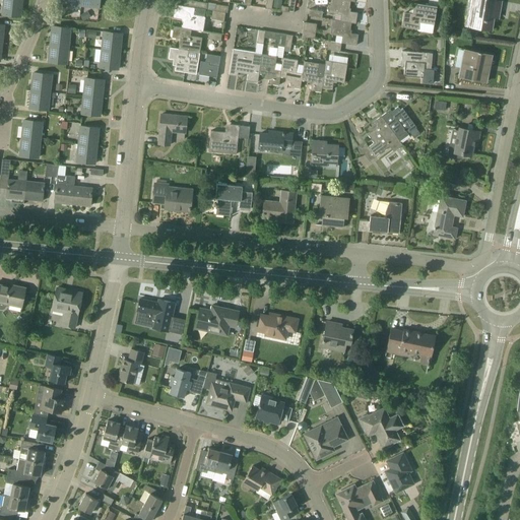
[(20,16),(21,0),(3,0),(2,14),(20,16)]
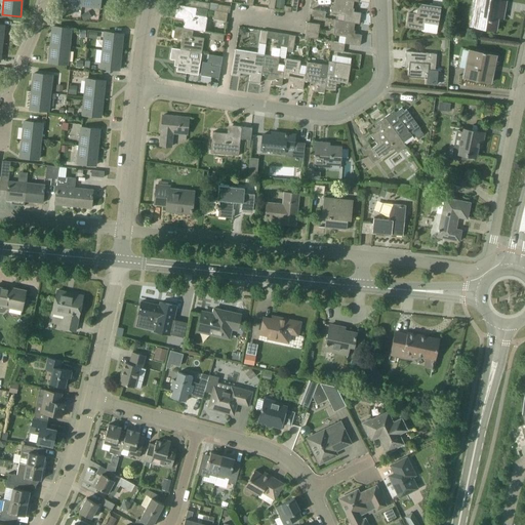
[(208,9),(209,3),(191,0),(186,0),(185,6),(207,9),(208,9)]
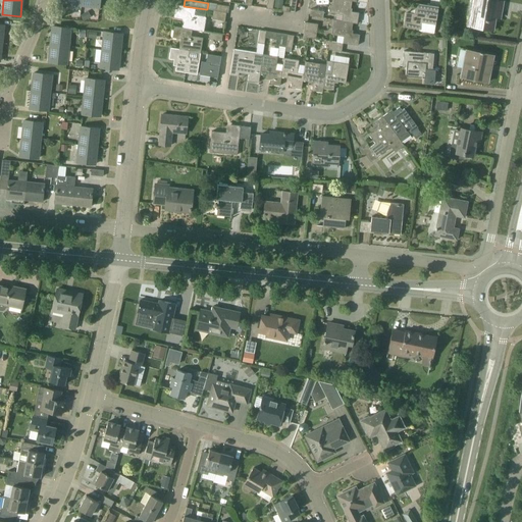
[(352,1),(346,0),(332,0),(330,12),(343,14),(342,21),(353,22),(357,23),(359,12),(351,11),(352,1)]
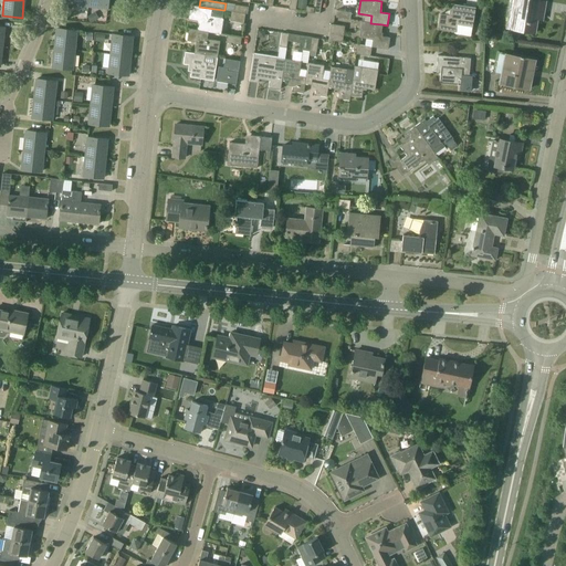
[(438,29),(456,31),(457,24),(472,27),(475,8),(479,9),(480,0),(467,0),(467,7),(451,4),(449,16),(440,14),(438,29)]
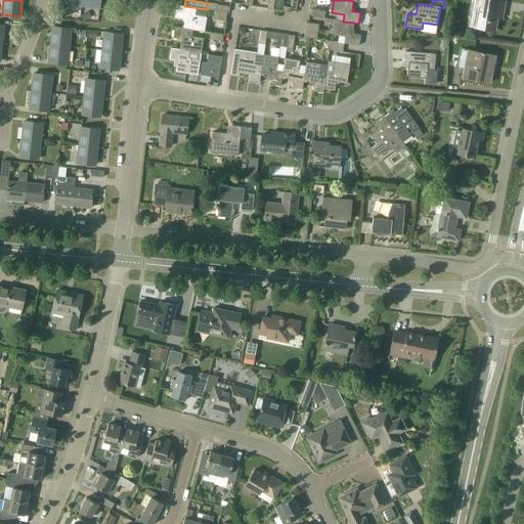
[(505,1),(497,0),(472,0),(468,26),(494,31),(498,11),(503,12),(505,1)]
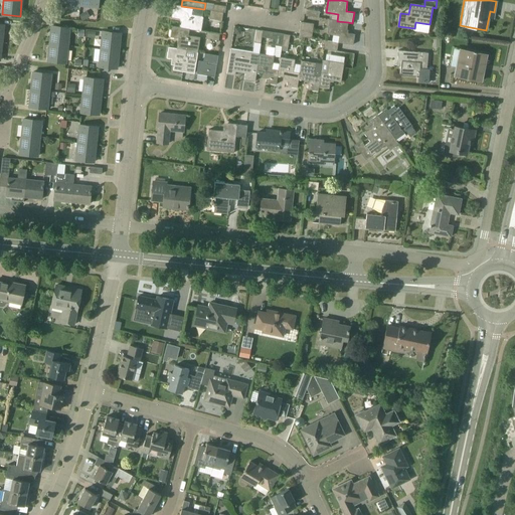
[(202,16),(203,9),(181,6),(175,4),(173,16),(181,17),(180,27),(189,29),(201,31),(203,17),(202,16)]
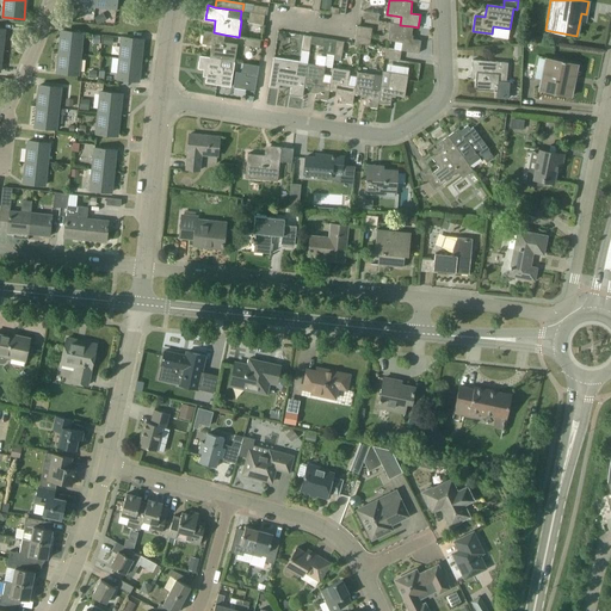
[(254,5),(253,13),(265,14),(267,14),(269,7),(254,5)]
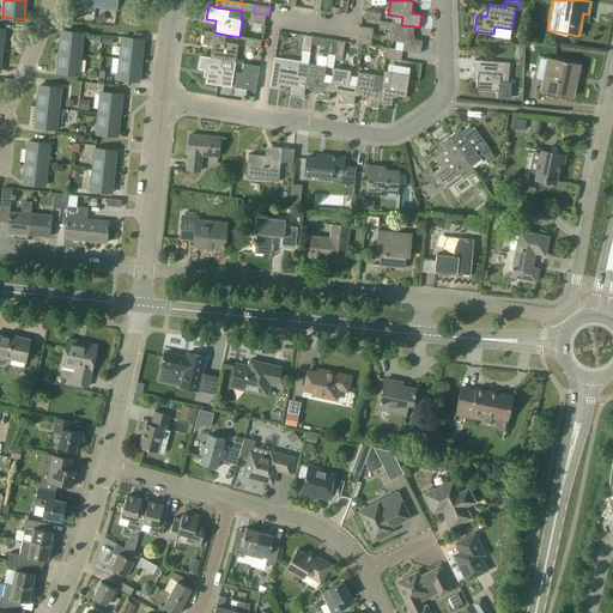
[(378,20),(380,13),(365,11),(364,18),(378,20)]
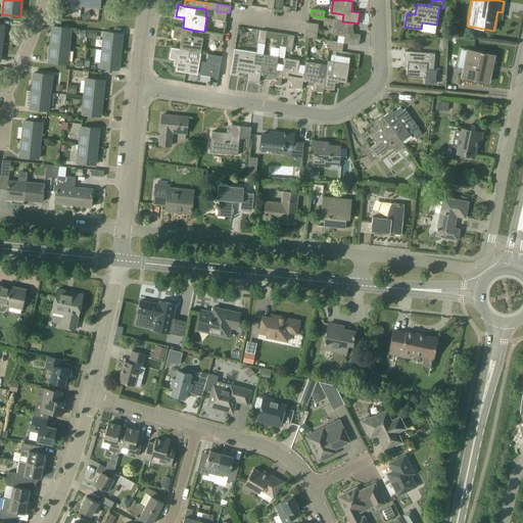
[(225,20),(227,12),(217,11),(215,10),(212,18),(225,20)]
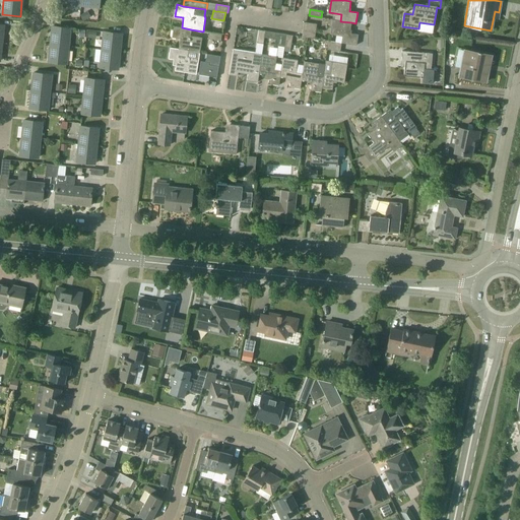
[(88,18),(85,12),(80,15),(83,21),(88,18)]
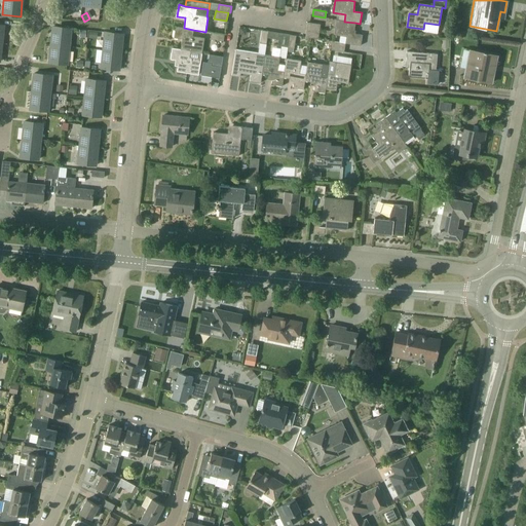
[(355,23),(344,22),(336,20),(334,35),(340,36),(339,42),(345,43),(361,46),(363,35),(353,33),(355,23)]
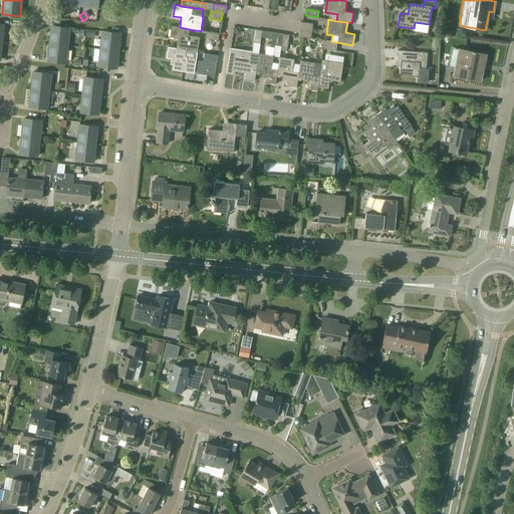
[(311,32),(313,24),(300,22),(299,30),(311,32)]
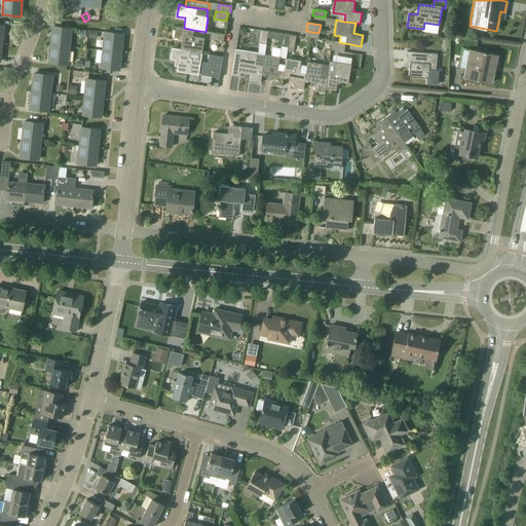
[(71,29),(63,28),(52,27),(50,44),(70,46),(71,29)]
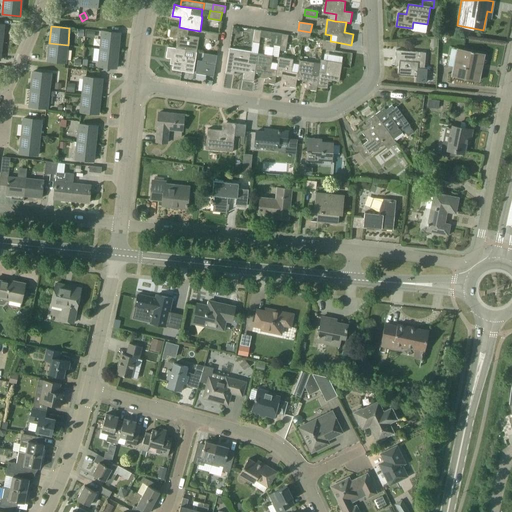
[(188,29),(179,27),(171,26),(169,37),(177,38),(175,48),(197,52),(199,37),(187,35),(188,29)]
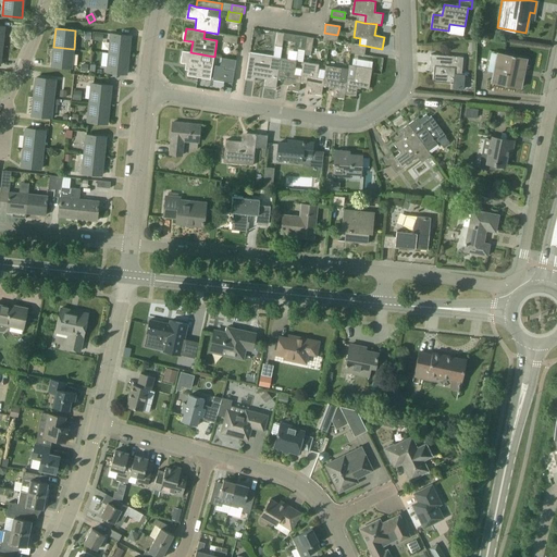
[(283,40),(284,33),(277,32),(275,45),(282,47),(283,40)]
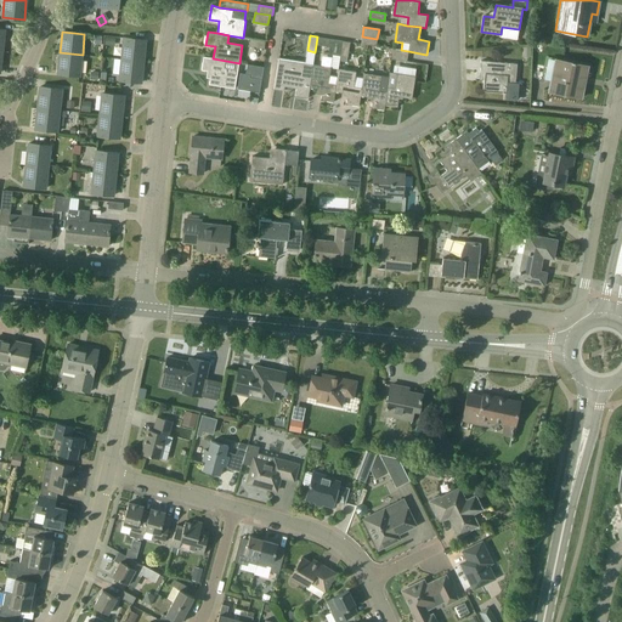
[(340,56),(343,41),(317,37),(316,45),(329,47),(328,54),(340,56)]
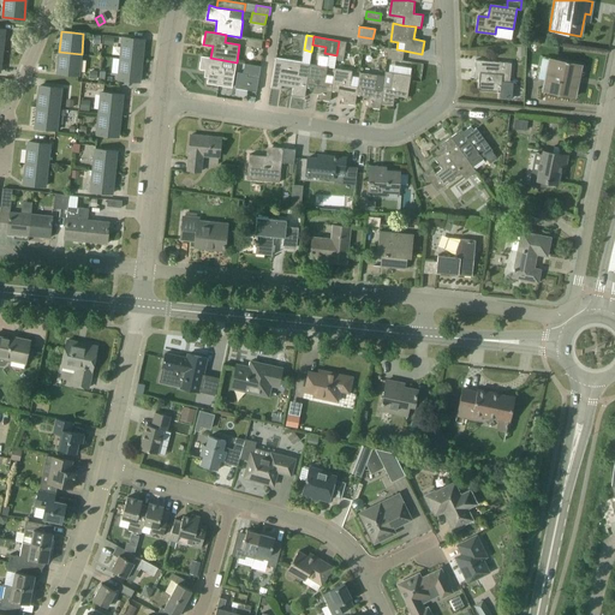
[(371,46),(372,39),(358,36),(357,43),(371,46)]
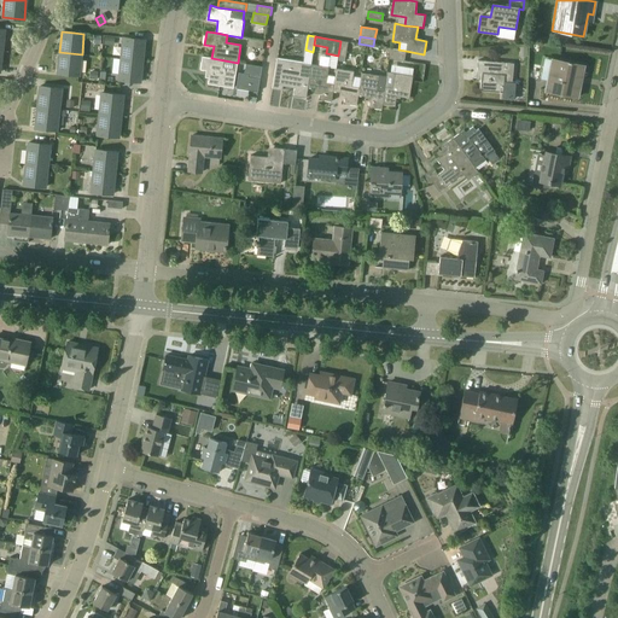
[(121,59),(143,62),(145,40),(123,38),(121,59)]
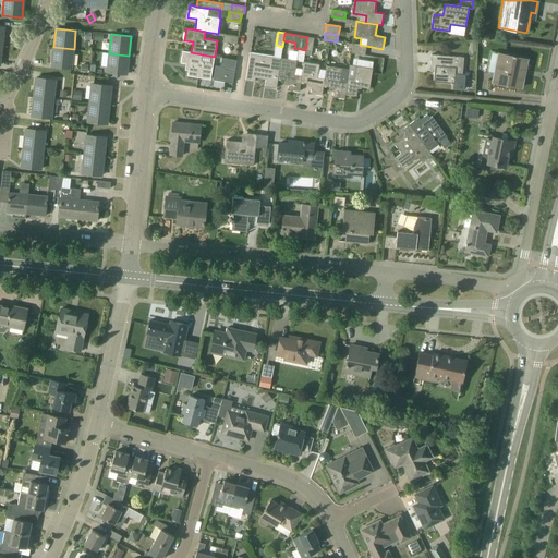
[(238,37),(227,35),(225,35),(223,41),(237,44),(238,37)]
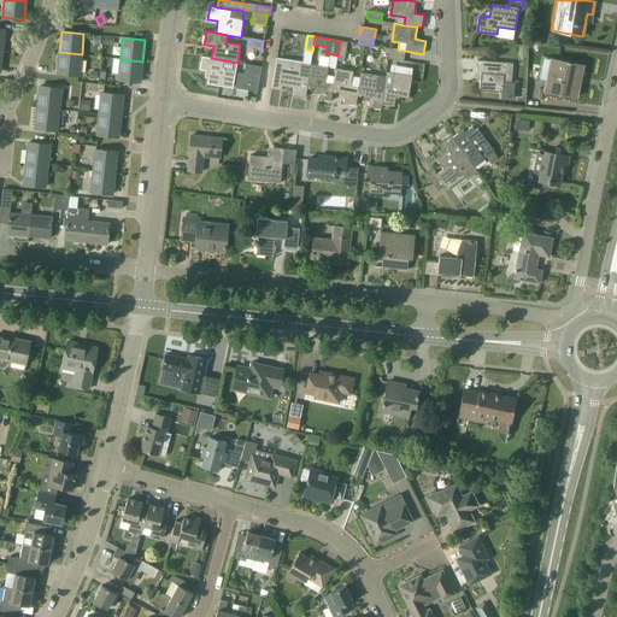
[(345,57),(347,42),(340,41),(338,56),(345,57)]
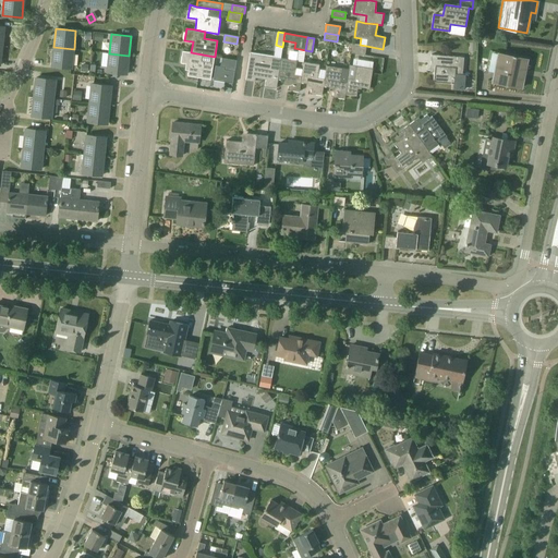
[(366,46),(360,45),(353,44),(351,53),(365,56),(366,46)]
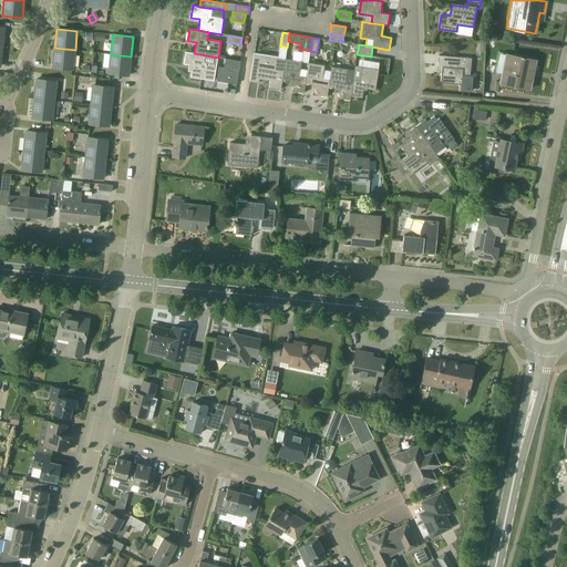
[(73,70),(75,50),(54,48),(53,68),(73,70)]
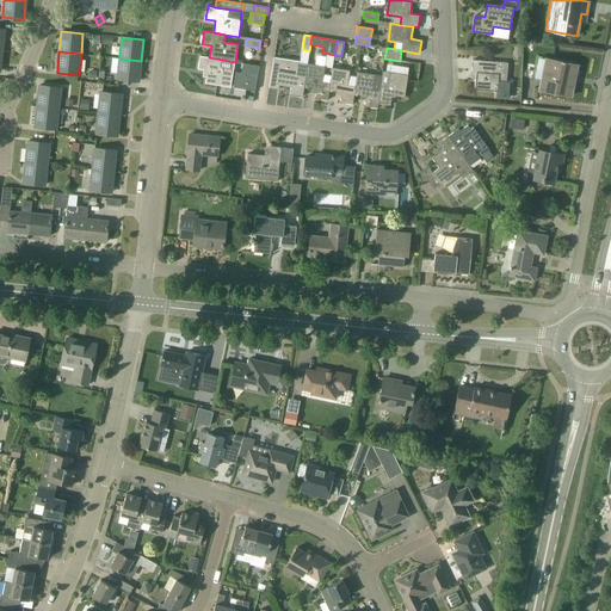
[(235,62),(209,57),(199,56),(198,69),(208,71),(205,82),(230,87),(235,62)]
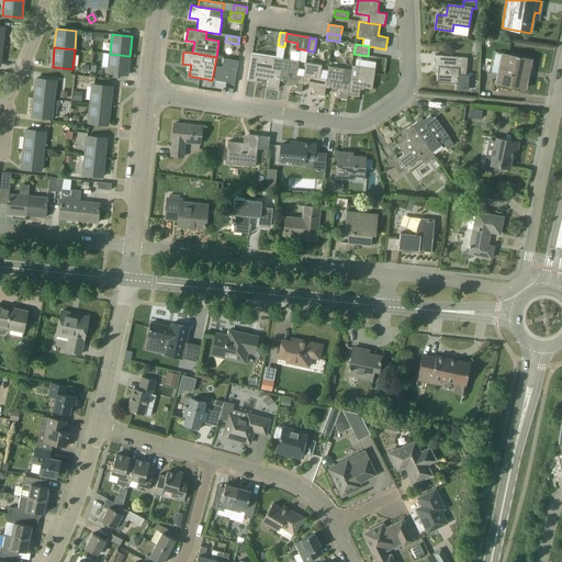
[(127,75),(130,56),(110,54),(108,72),(127,75)]
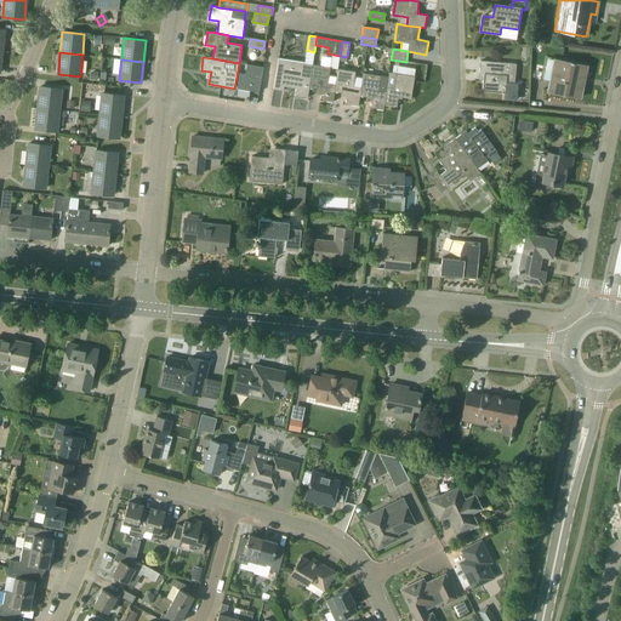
[(308,87),(309,80),(312,64),(278,60),(273,89),(284,90),(284,86),(296,89),(295,96),(308,98),(309,87),(308,87)]
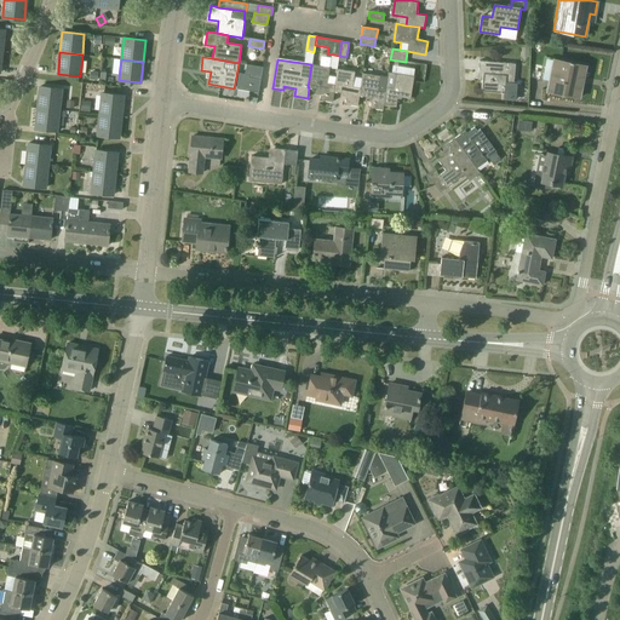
[(586,65),(574,63),(554,59),(547,91),(579,98),(586,65)]
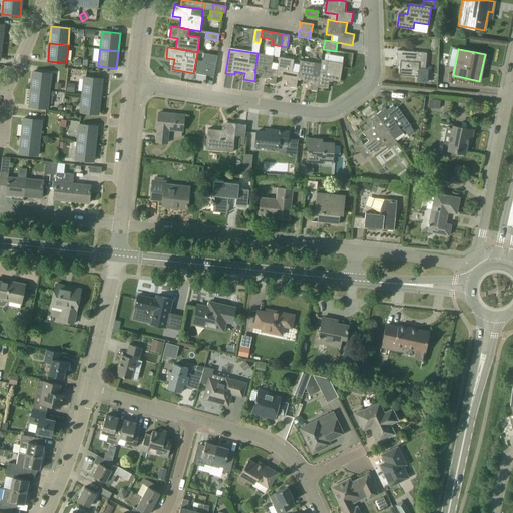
[(427,53),(407,51),(397,50),(396,60),(400,61),(399,75),(416,76),(416,82),(428,83),(429,68),(425,68),(427,53)]
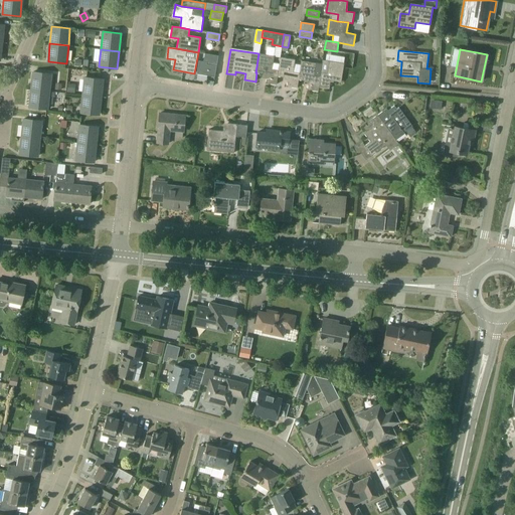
[(216,55),(206,53),(203,53),(202,59),(207,60),(206,65),(216,67),(217,61),(215,61),(216,55)]
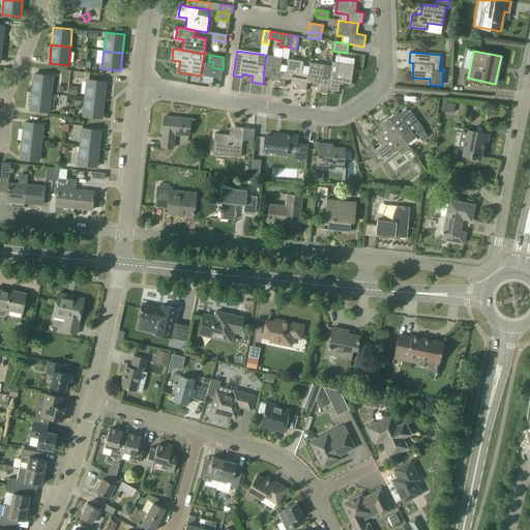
[(286,79),(288,65),(281,64),(282,58),(267,56),(265,68),(264,68),(263,75),(264,75),(274,77),(273,85),(284,87),(286,79)]
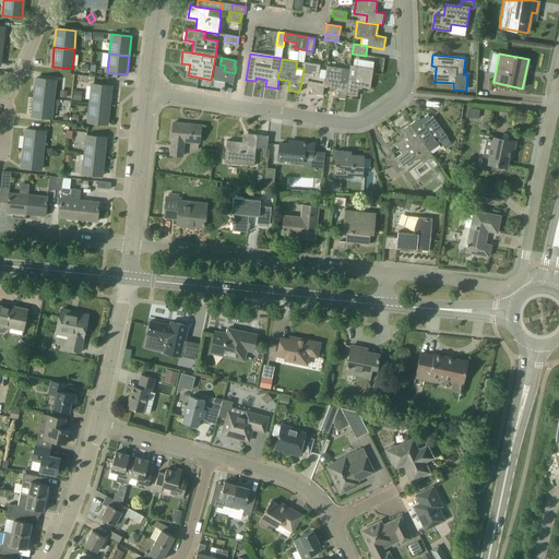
[(323,86),(325,72),(319,71),(320,64),(304,62),(304,69),(301,83),(312,84),(311,94),(322,95),(323,86)]
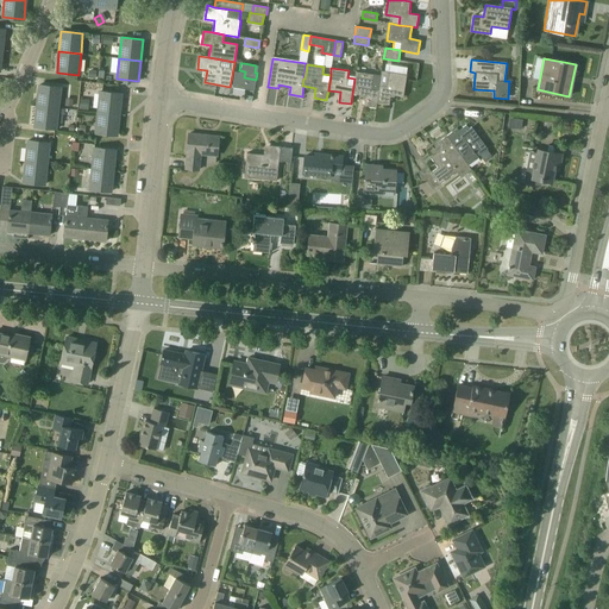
[(403,98),(407,75),(382,70),(381,76),(377,104),(389,105),(390,95),(403,98)]
